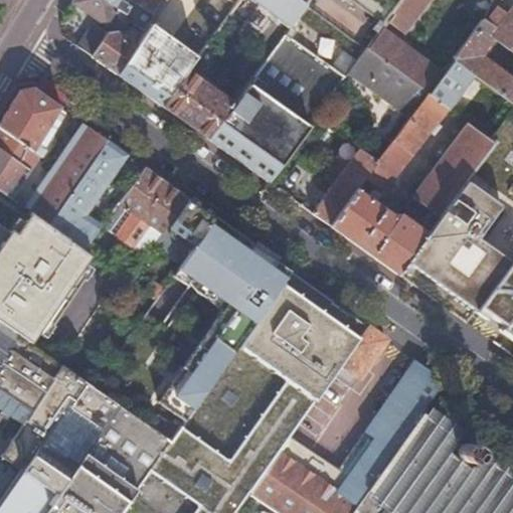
[(146,10),(136,26),(146,33),(151,26),(168,0),(74,0),(72,5),(108,28),(116,15),(124,0),(135,0),(134,2),(146,10)]
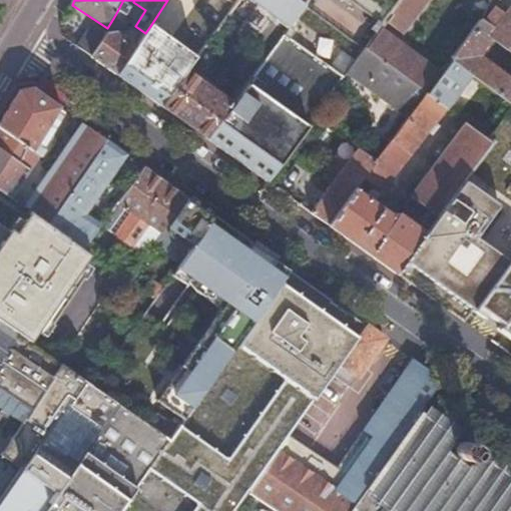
[(124,20),(133,2),(134,0),(123,0),(115,15),(124,20)]
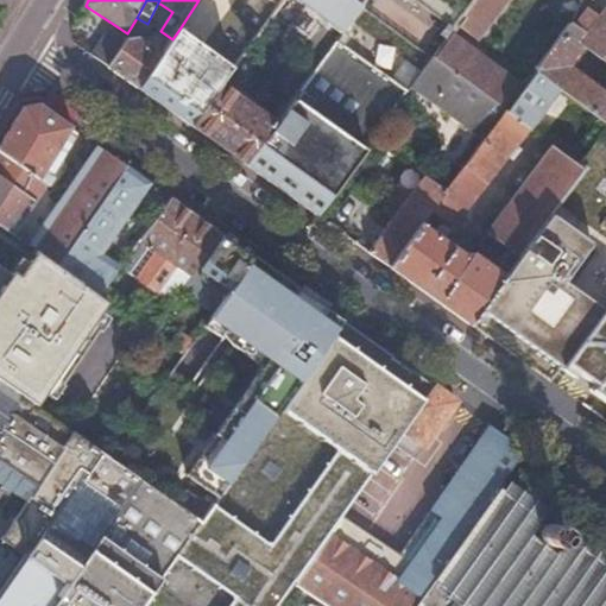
[(353,0),(296,0),(342,35),(363,6),(353,0)]
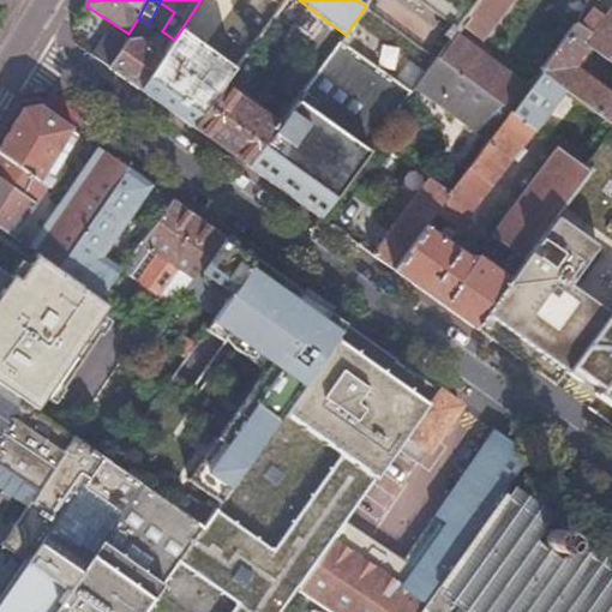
[(370,0),(366,6),(439,60),(457,36),(463,28),(426,0),(370,0)]
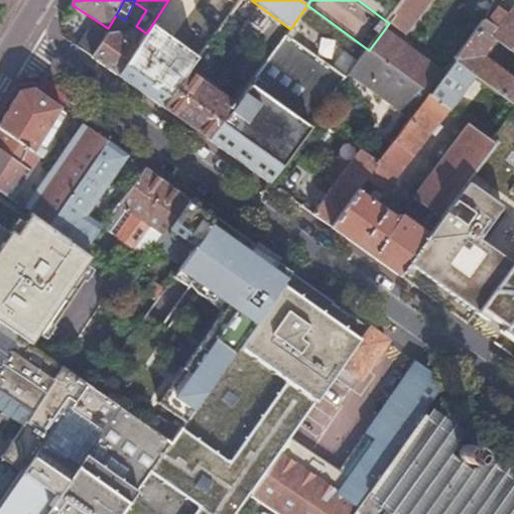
[(358,0),(389,23),(391,21),(406,0),(358,0)]
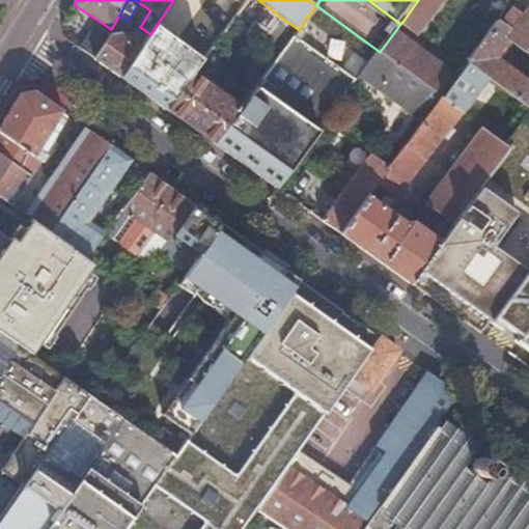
[(418,0),(402,22),(420,34),(444,0),(418,0)]
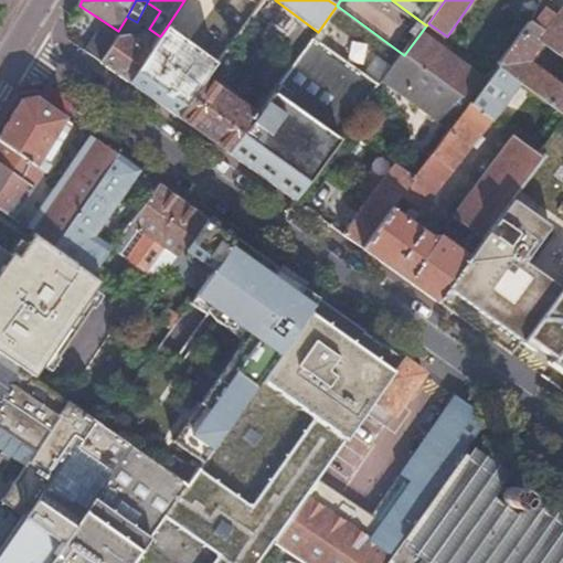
[(384,82),(404,55),(337,6),(318,32),(256,115),(227,155),(247,168),(296,202),(384,82)]
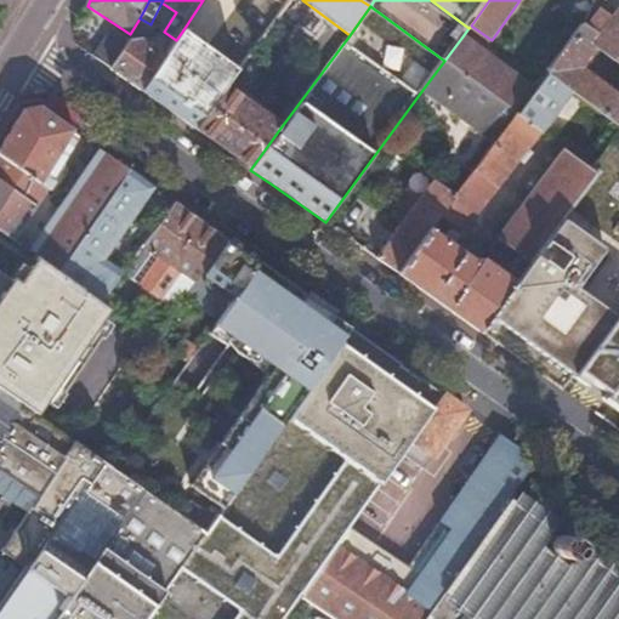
[(588,28),(583,24),(547,73),(573,91),(618,125),(618,98),(580,69),(596,49),(618,66),(618,13),(612,21),(600,12),(588,28)]
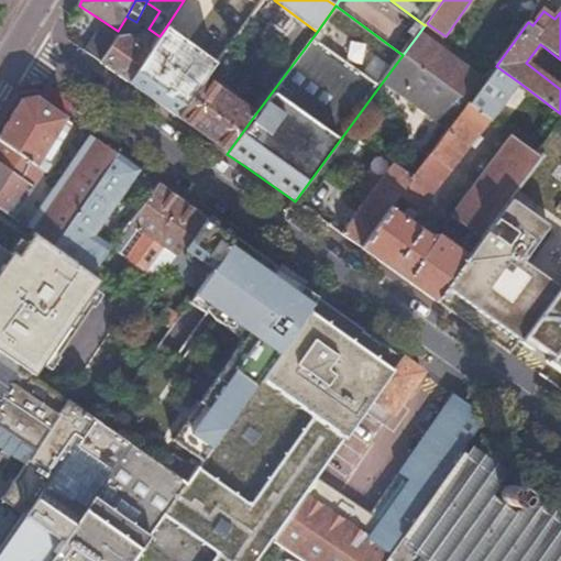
[(165,29),(184,43),(184,34),(172,25),(165,29)]
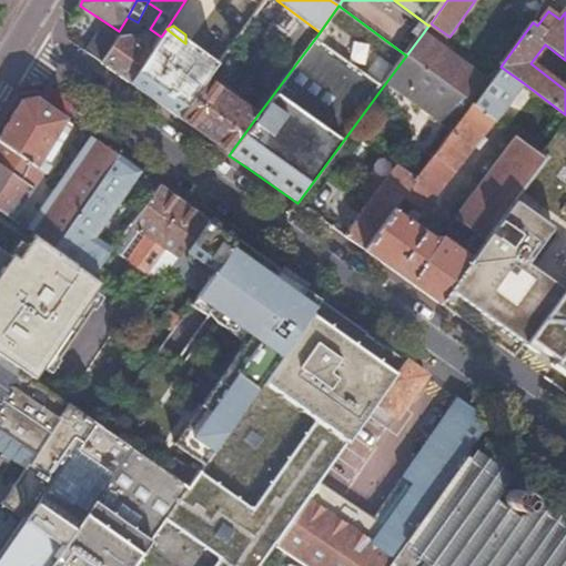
[(208,80),(214,70),(218,66),(185,43),(167,29),(161,37),(151,51),(130,84),(149,99),(179,120),(208,80)]
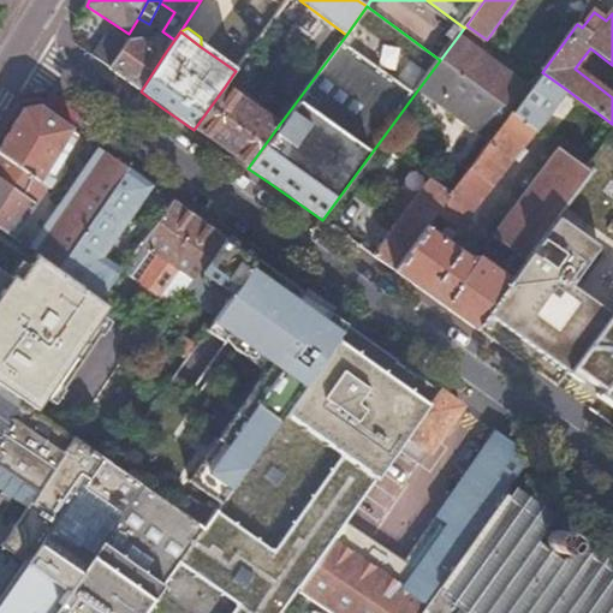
[(112,72),(141,91),(164,55),(138,39),(125,43),(112,34),(95,59),(112,72)]
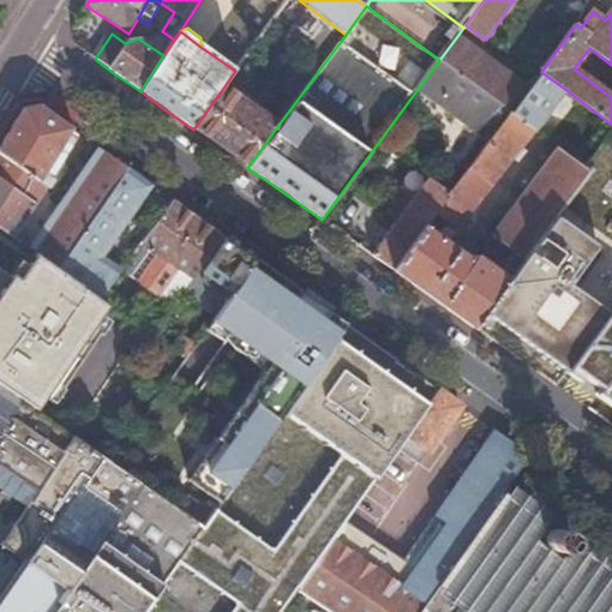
[(511,113),(528,89),(457,36),(439,60),(511,113)]
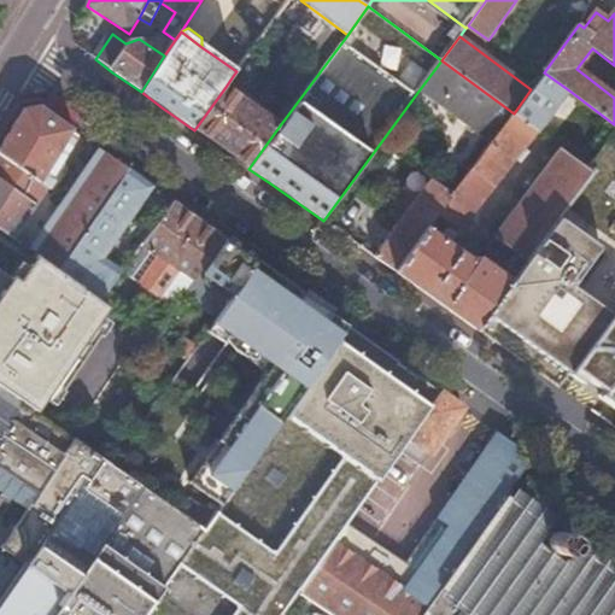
[(262,59),(251,52),(236,71),(233,76),(245,83),(262,59)]
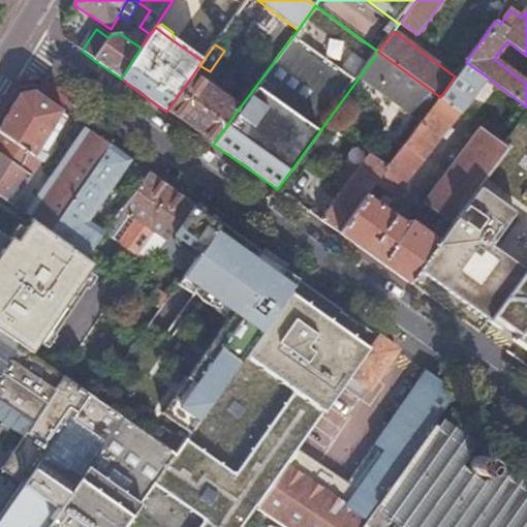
[(423,121),(440,97),(378,52),(360,76),(423,121)]
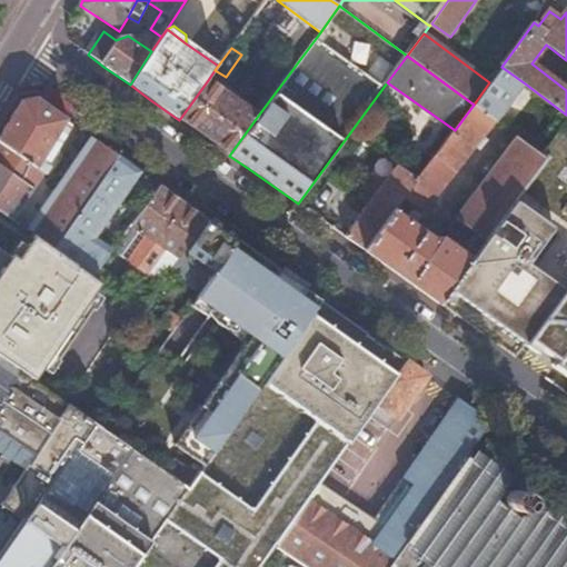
[(525,83),(501,67),(489,82),(474,105),(455,130),(418,180),(364,251),(403,279),(440,306),(448,295),(474,260),(443,238),(439,242),(415,225),(421,217),(415,211),(408,220),(400,215),(409,202),(425,214),(476,147),(480,149),(486,141),(483,138),(495,122),(497,123),(525,83)]
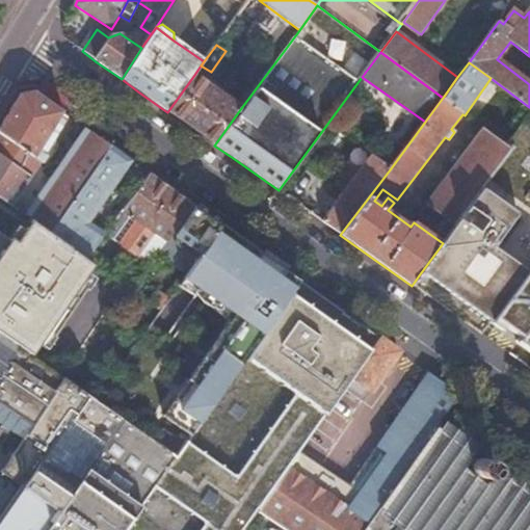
[(241,108),(194,75),(167,112),(209,141),(214,146),(241,108)]
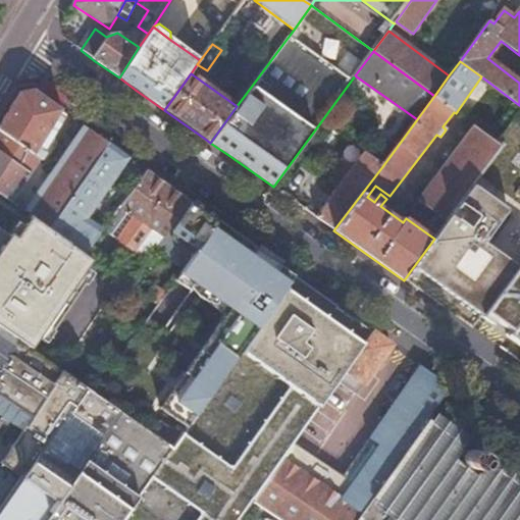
[(0,126),(0,151),(33,173),(57,138),(49,133),(63,109),(35,90),(28,91),(21,92),(0,126)]
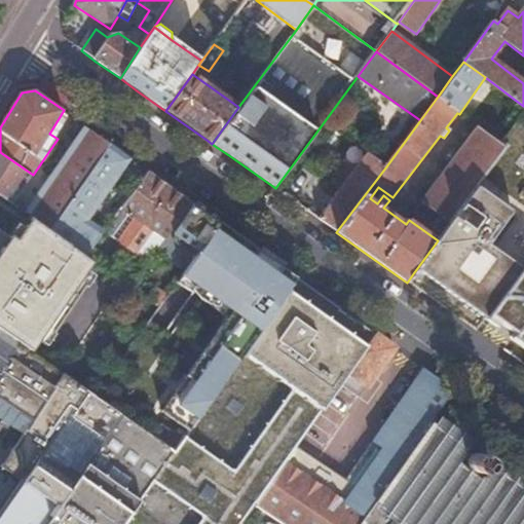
[(523,111),(514,124),(500,143),(506,147),(523,159),(523,111)]
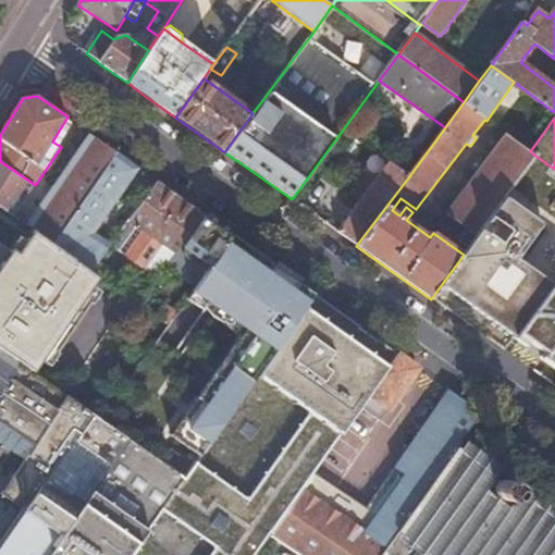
[(97,138),(95,136),(32,227),(35,230),(97,138)]
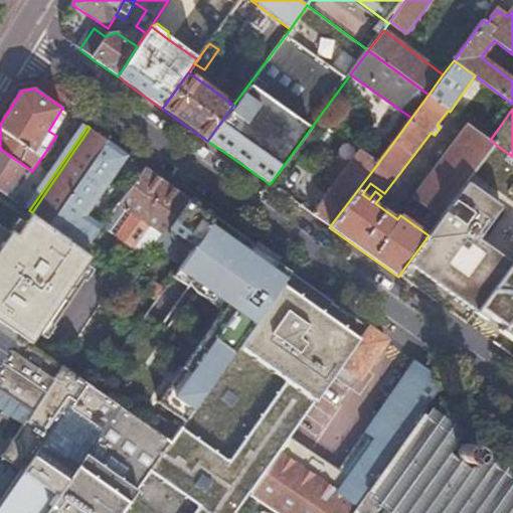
[(490,140),(469,126),(414,199),(421,204),(411,217),(432,231),(466,185),(475,172),(495,144),(490,140)]
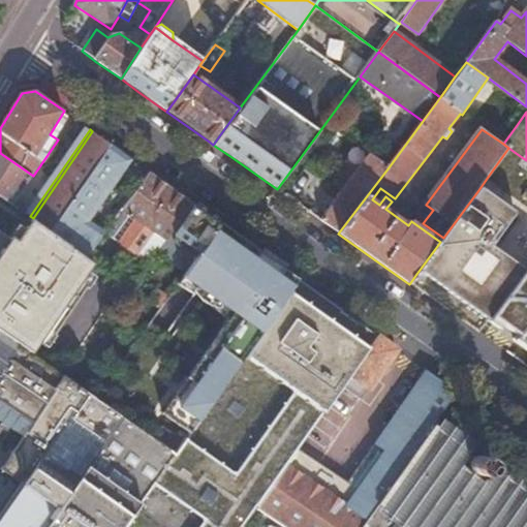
[(33,218),(52,230),(112,145),(92,131),(33,218)]
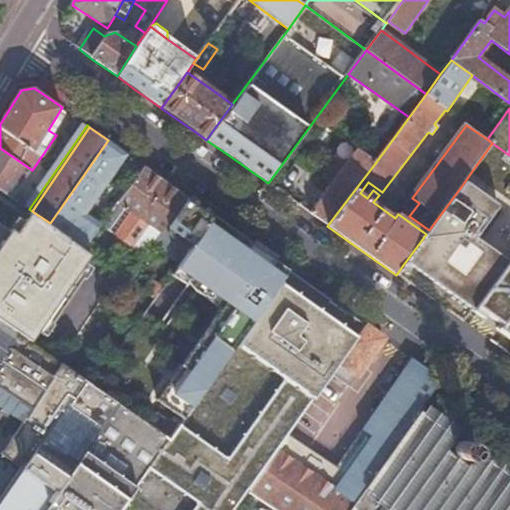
[(108,140),(50,223),(87,248),(103,226),(103,225),(88,213),(94,205),(95,204),(129,155),(108,140)]
